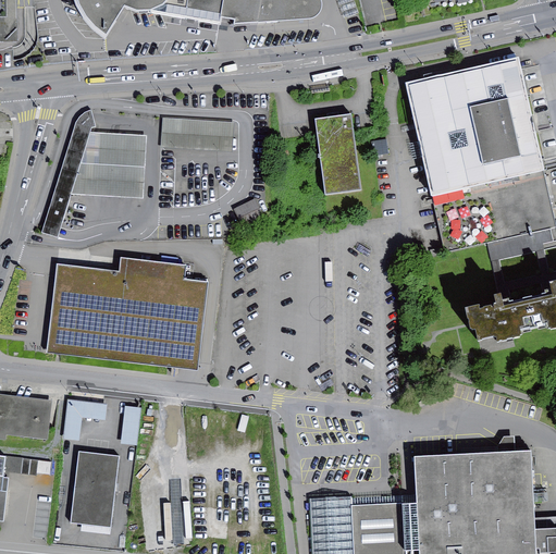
[(0,0),(0,38),(16,38),(15,0),(0,0)]
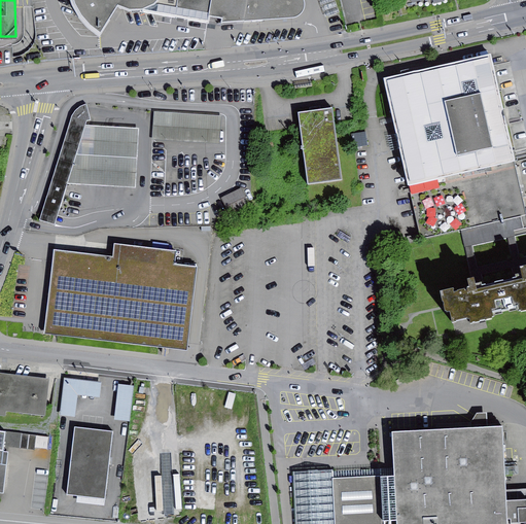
[(76,0),(78,5),(91,23),(101,31),(117,4),(130,9),(140,9),(178,15),(207,20),(209,14),(221,16),(220,22),(296,14),(301,12),(303,6),(303,0),(76,0)]
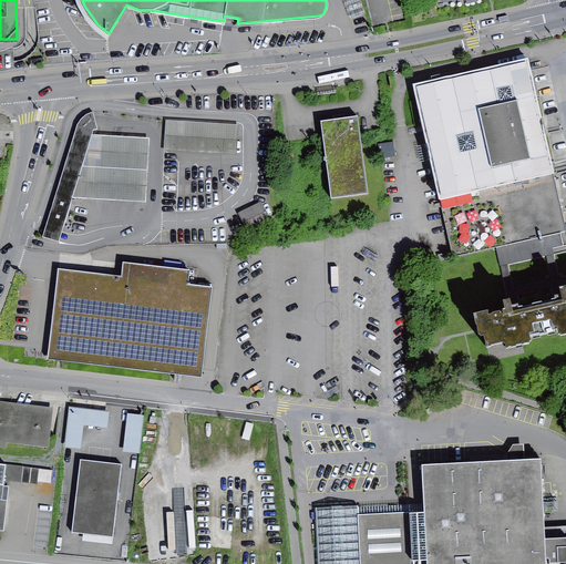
[(342,0),(349,16),(364,10),(360,0),(342,0)]
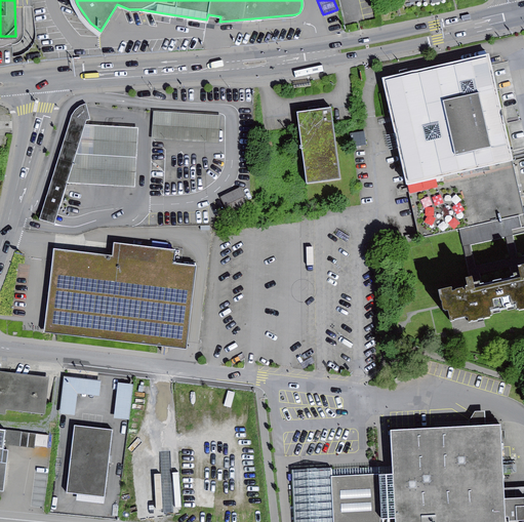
[(493,54),(388,79),(399,130),(401,136),(402,144),(412,185),(518,161),(493,54)]
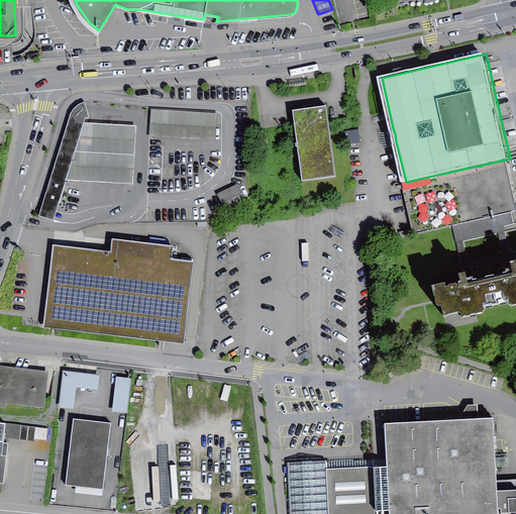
[(90,117),(86,102),(81,104),(74,109),(40,216),(57,220),(69,181),(135,183),(137,126),(85,123),(86,118),(90,117)]
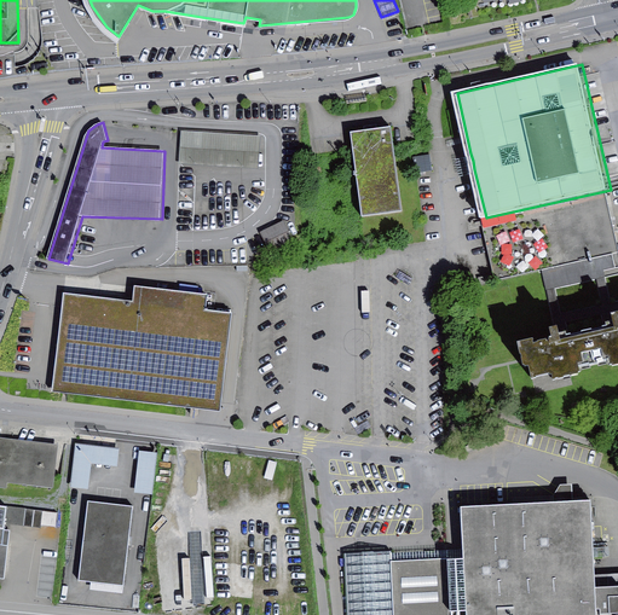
[(390,125),(348,131),(361,215),(402,209),(390,125)]
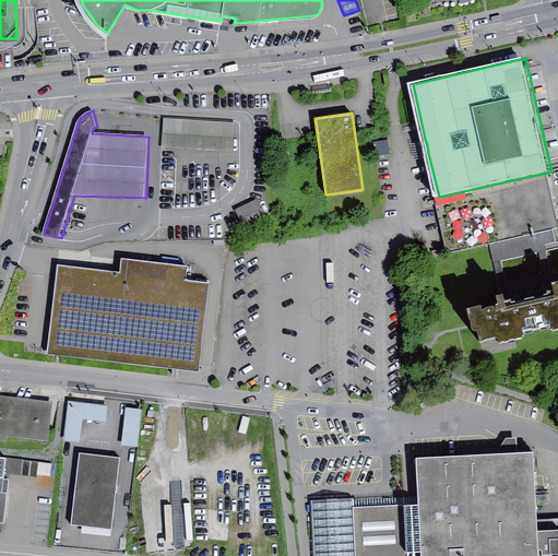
[(234,120),(163,116),(162,145),(232,150),(234,120)]
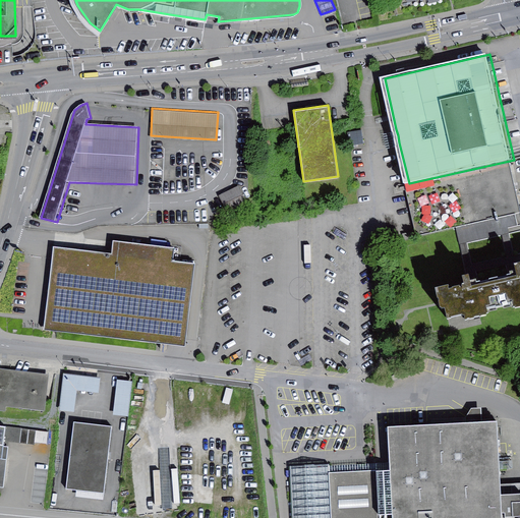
[(361,129),(348,130),(349,142),(362,141),(361,129)]
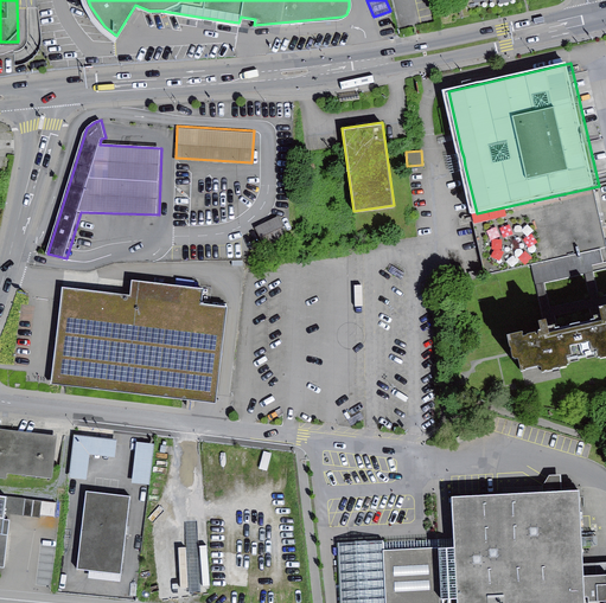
[(464,158),(461,151),(447,153),(450,168),(465,166),(464,158)]
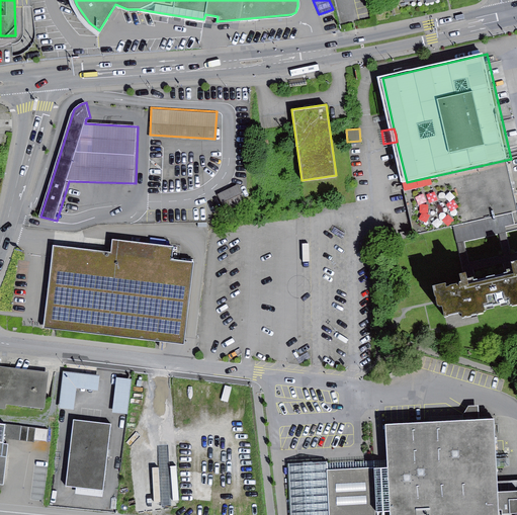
[(237,182),(217,192),(226,209),(245,200),(237,182)]
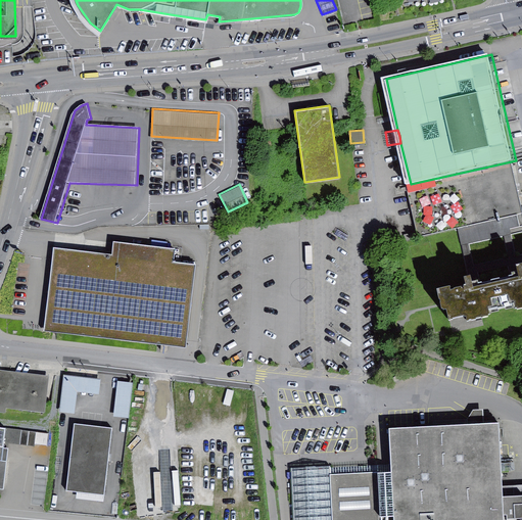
[(334,226),(331,231),(342,237),(345,232),(334,226)]
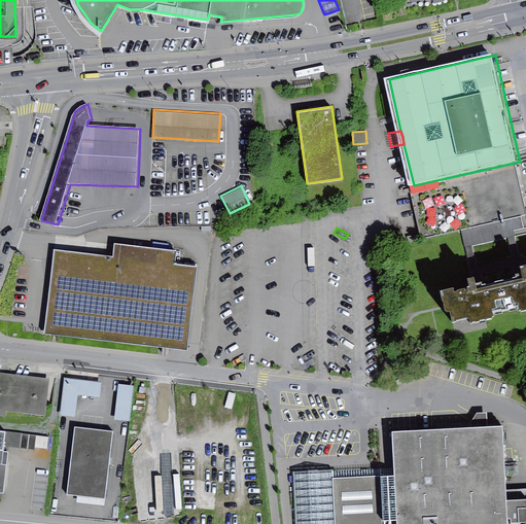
[(112,254),(54,248),(51,267),(43,333),(166,347),(186,350),(195,285),(197,266),(175,263),(176,249),(114,242),(112,254)]
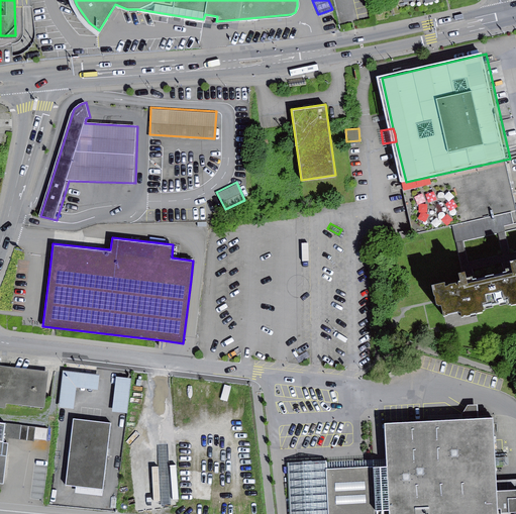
[(515,277),(490,283),(495,304),(505,302),(507,309),(515,306),(515,270),(515,263),(512,264),(515,277)]
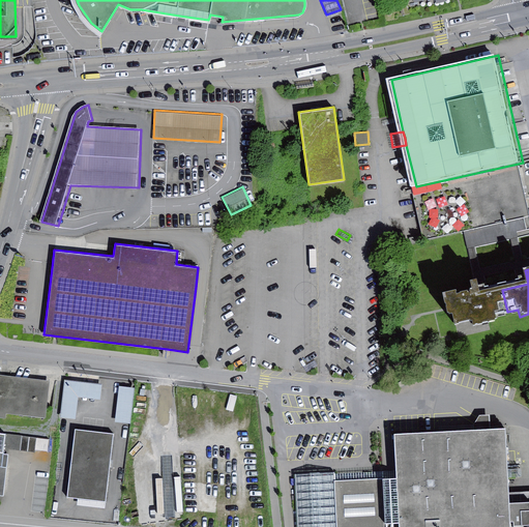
[(456,287),(440,291),(444,306),(446,316),(452,315),(454,326),(471,322),(472,328),(497,322),(495,315),(507,312),(502,290),(479,295),(476,282),(471,283),(473,291),(458,294),(456,287)]
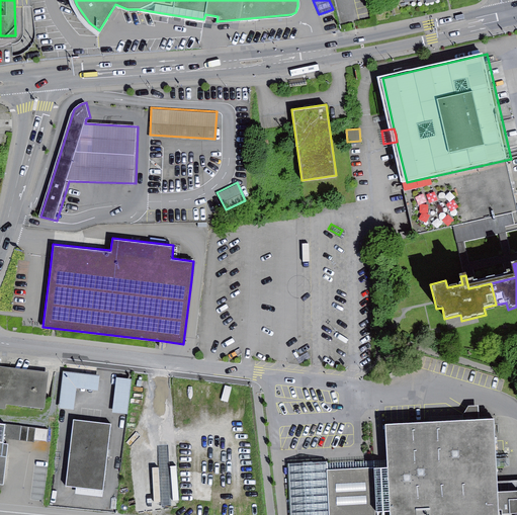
[(307,349),(296,355),(299,360),(310,354),(307,349)]
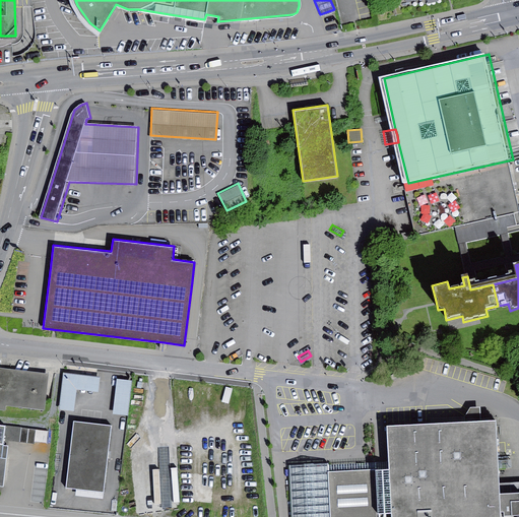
[(48,372),(0,366),(0,407),(4,408),(5,403),(44,407),(48,372)]
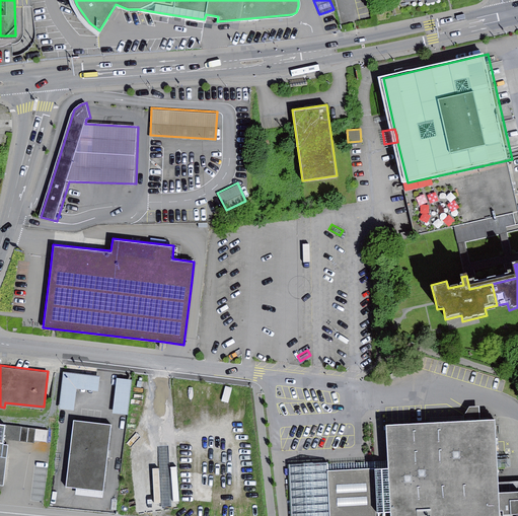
[(63,370),(58,407),(73,409),(76,386),(97,389),(99,375),(63,370)]
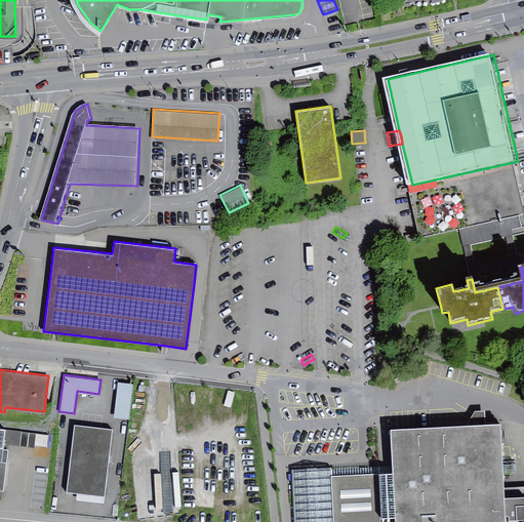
[(131,382),(117,379),(113,415),(128,416),(131,382)]
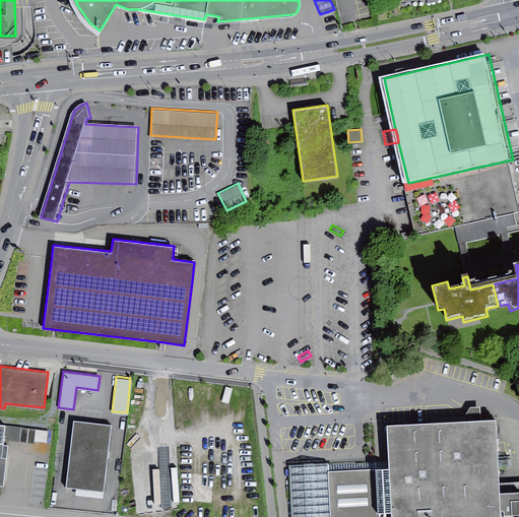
[(382,467),(327,470),(328,516),(518,516),(518,492),(501,493),(500,480),(497,418),(386,425),(388,459),(388,467),(382,467)]
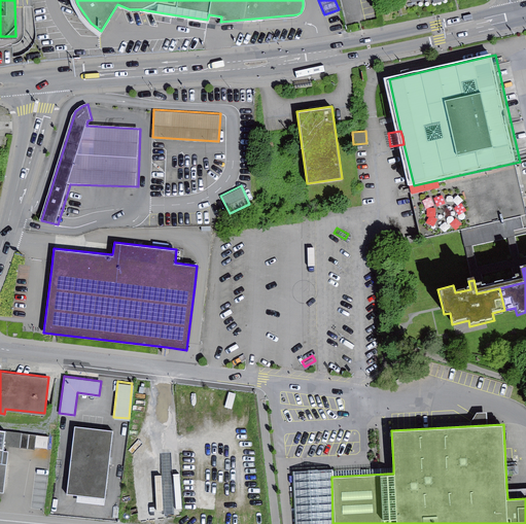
[(112,429),(74,425),(66,492),(76,494),(104,497),(112,429)]
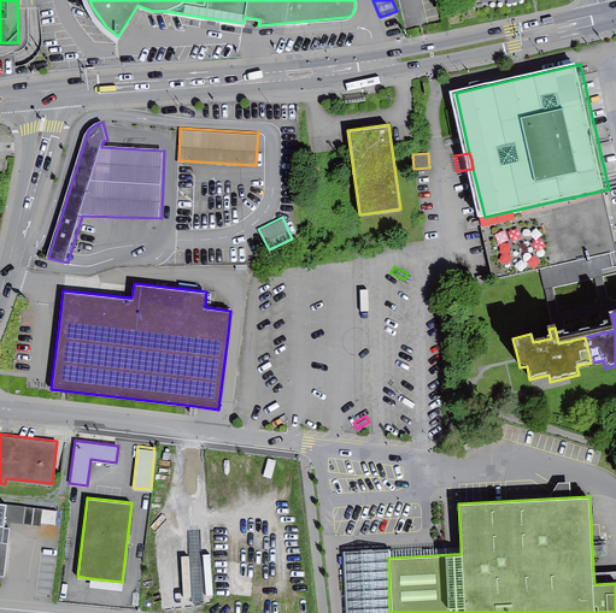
[(23,520),(25,504),(5,501),(5,504),(3,518),(23,520)]
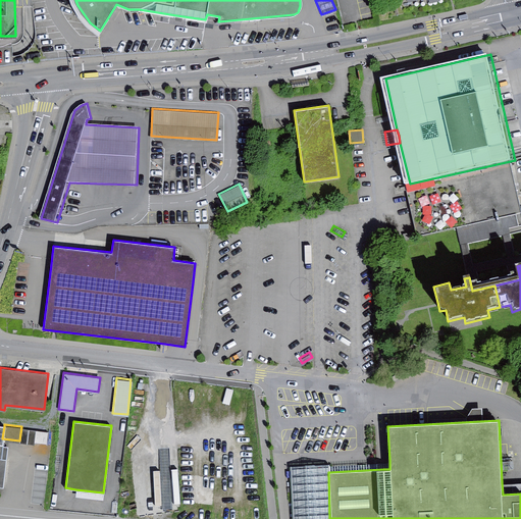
[(35,428),(21,426),(19,440),(34,442),(35,428)]
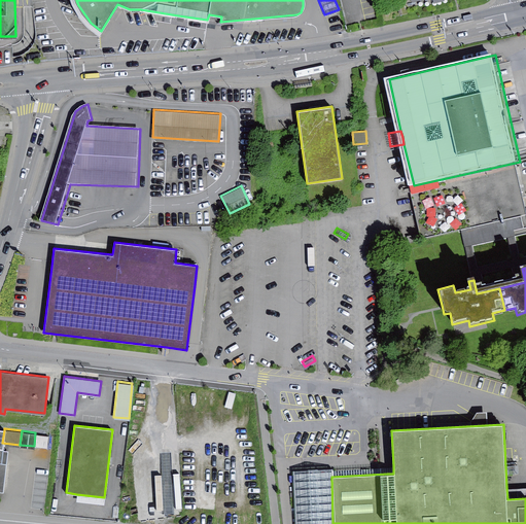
[(393,465),(330,468),(331,477),(393,474),(393,465)]
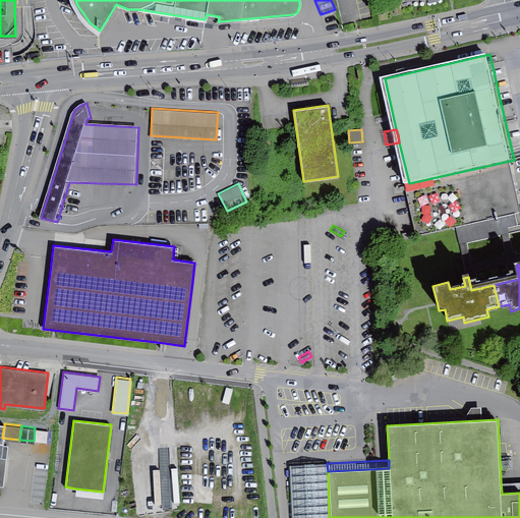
[(329,517),(328,471),(327,463),(327,462),(289,464),(292,517),(329,517)]
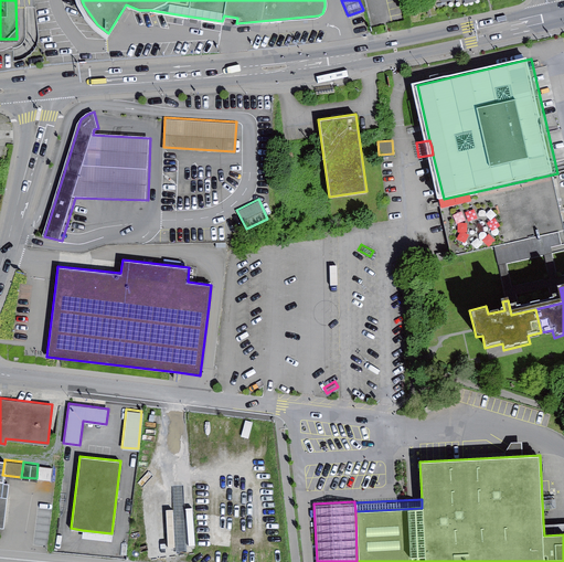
[(563,521),(543,522),(544,536),(563,534),(563,521)]
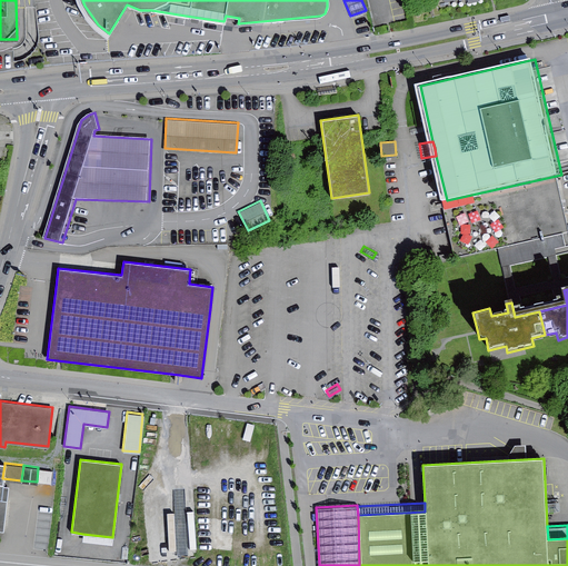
[(112,537),(82,534),(81,540),(111,544),(112,537)]
